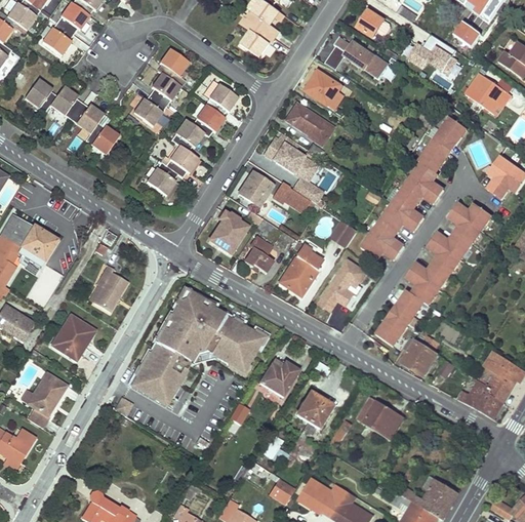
[(27,30),(41,9),(32,3),(28,0),(22,0),(19,2),(17,0),(6,14),(16,23),(27,30)]
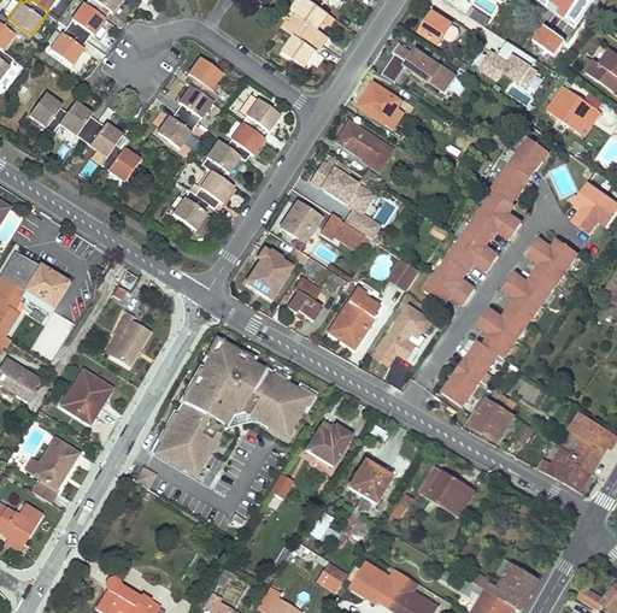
[(59,10),(64,0),(54,0),(52,5),(59,10)]
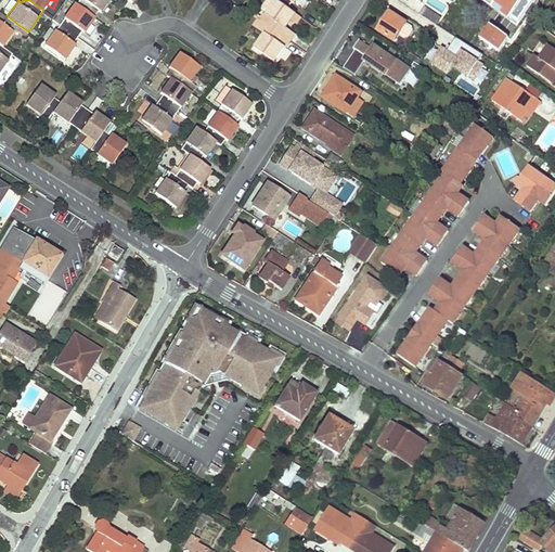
[(65,17),(61,23),(78,35),(82,28),(85,30),(95,16),(93,14),(76,2),(74,0),(63,15),(65,17)]
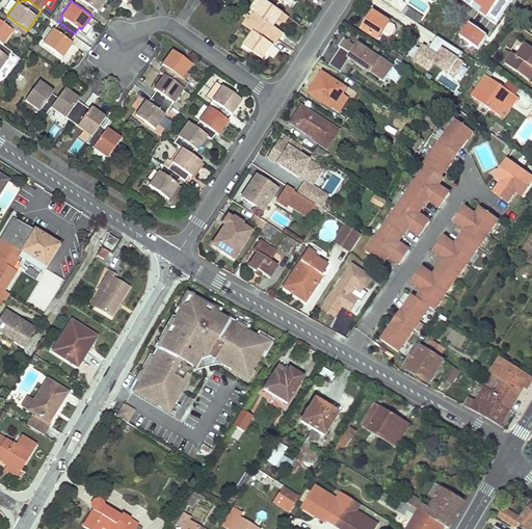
[(97,8),(103,0),(75,0),(73,2),(89,14),(95,7),(97,8)]
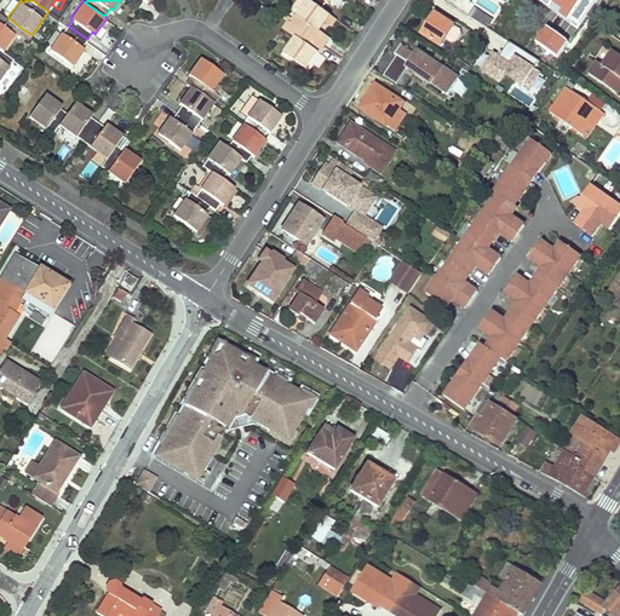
[(322,5),(315,0),(296,0),(293,4),(294,9),(298,11),(292,19),(302,27),(311,34),(316,28),(319,29),(327,18),(332,12),(322,5)]
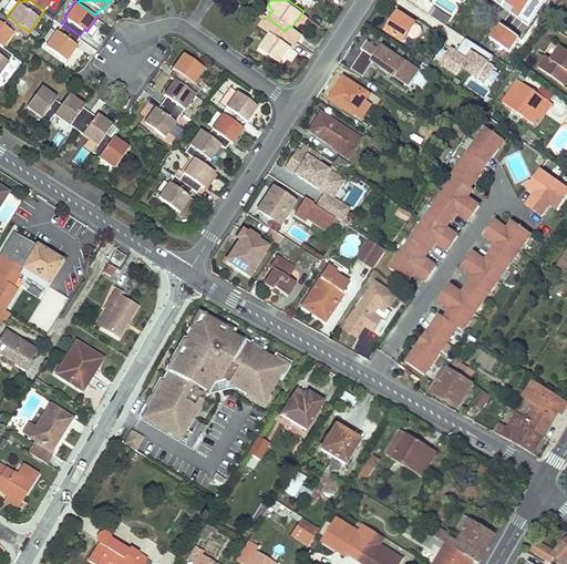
[(505,0),(533,19),(546,0),(505,0)]
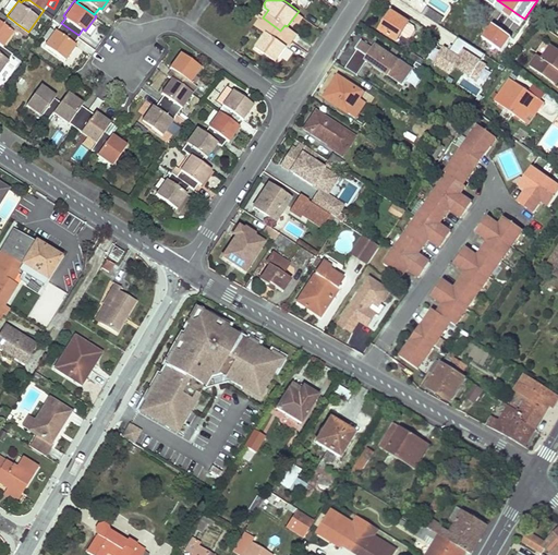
[(405,19),(411,12),(397,3),(380,28),(397,39),(405,26),(403,25),(407,20),(405,19)]
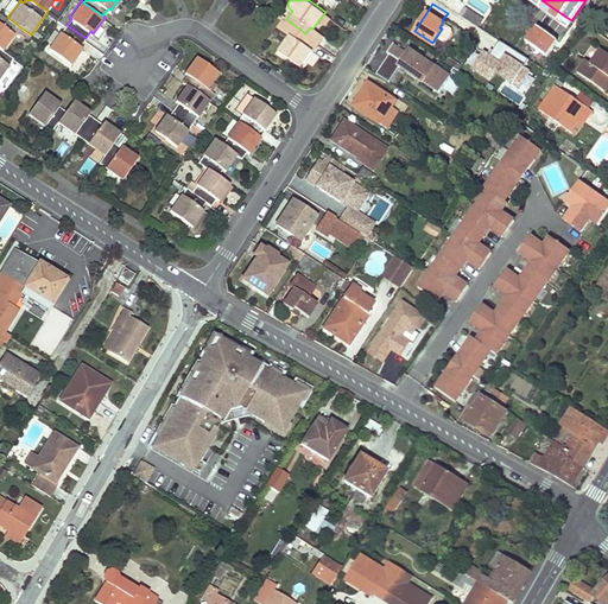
[(477,24),(483,17),(466,5),(461,12),(477,24)]
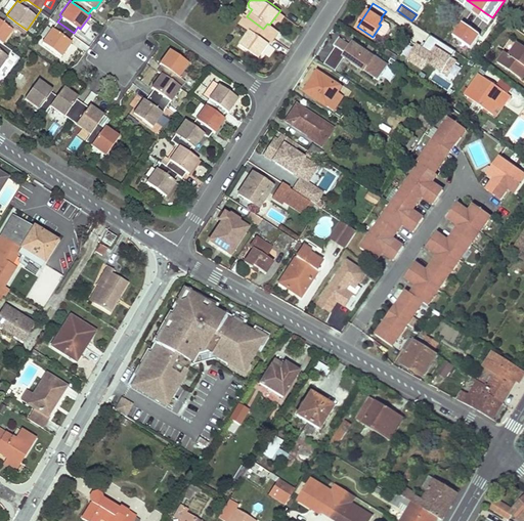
[(0,40),(2,42),(16,23),(6,14),(0,9),(0,40)]
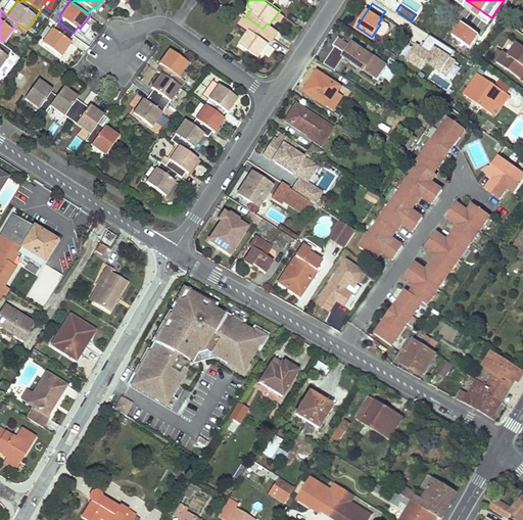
[(285,14),(280,10),(276,15),(281,18),(285,14)]
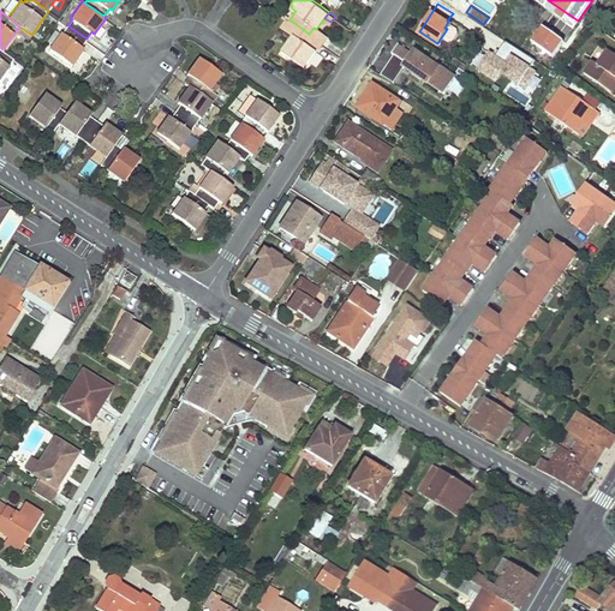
[(483,24),(466,12),(461,21),(478,31),(483,24)]
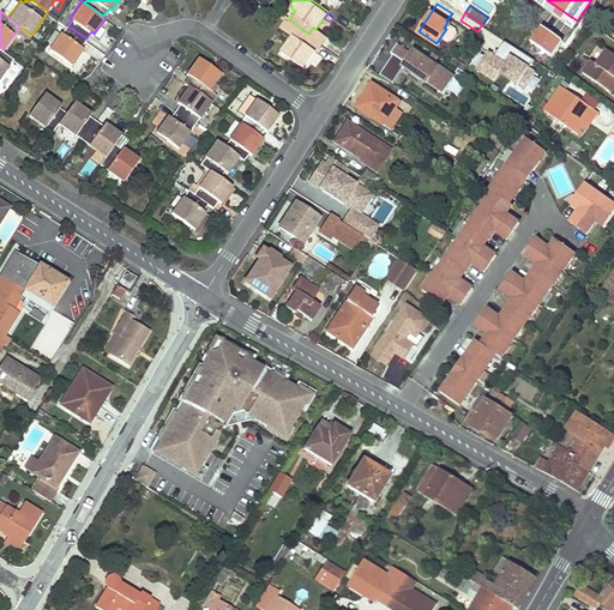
[(289,19),(286,17),(280,25),(293,34),(299,26),(289,19)]
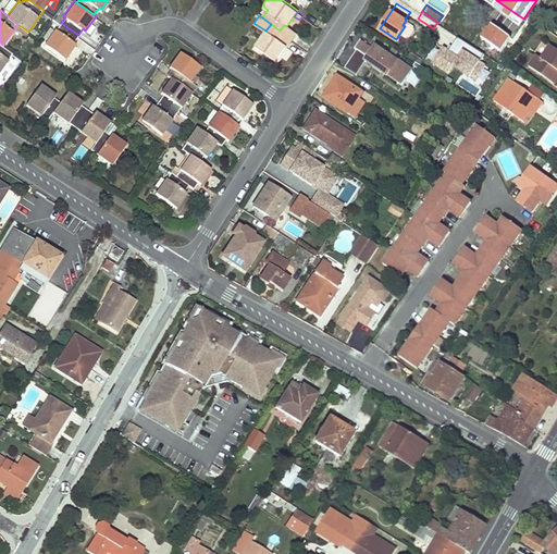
[(74,41),(78,35),(61,23),(57,28),(54,27),(44,42),(65,58),(76,42),(74,41)]
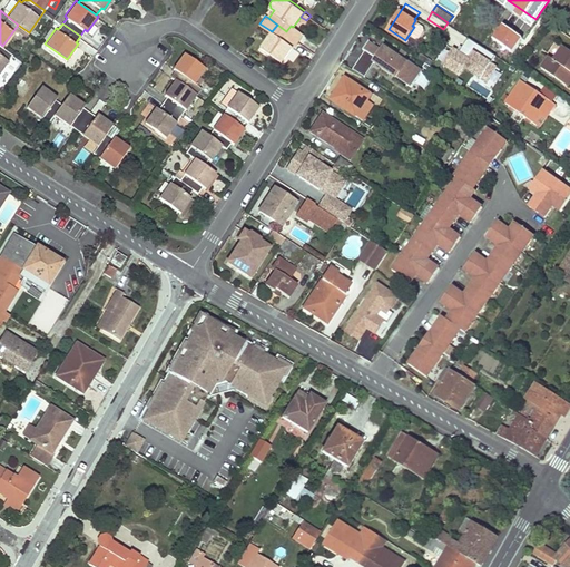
[(272,31),(262,47),(283,61),(294,46),(291,44),(295,37),(286,31),(277,25),(272,31)]
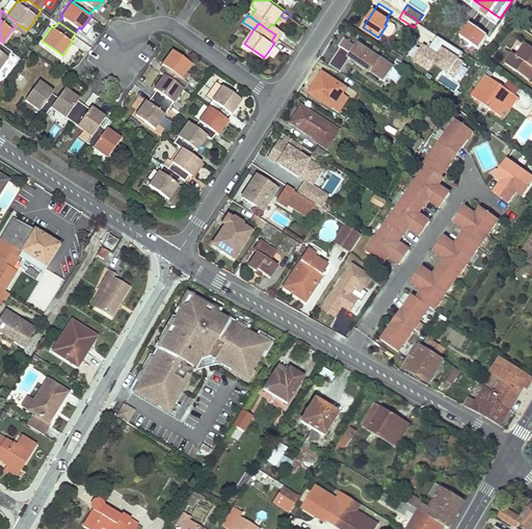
[(271,24),(267,29),(275,34),(278,36),(283,31),(273,25),(271,24)]
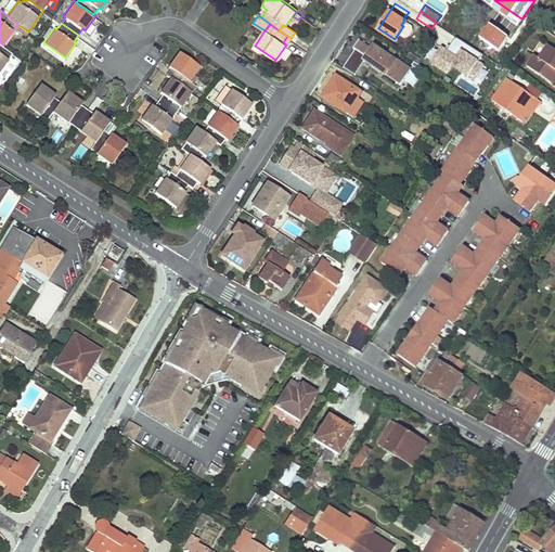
[(448,48),(439,43),(428,64),(456,80),(460,74),(479,85),(489,67),(478,61),(482,52),(454,36),(448,48)]
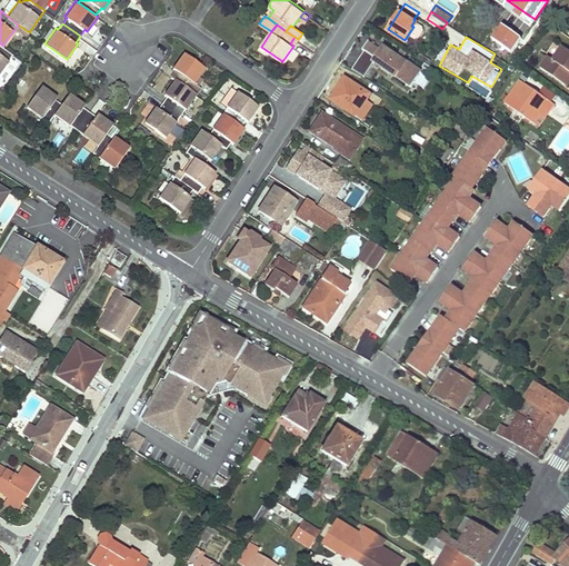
[(375,61),(411,86),(422,69),(385,43),(382,48),(368,39),(363,47),(366,49),(352,69),(365,77),(375,61)]
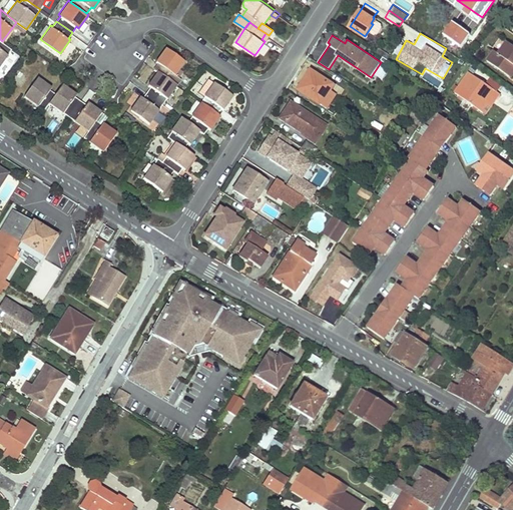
[(2,41),(0,39),(0,65),(9,54),(7,53),(11,48),(2,41)]
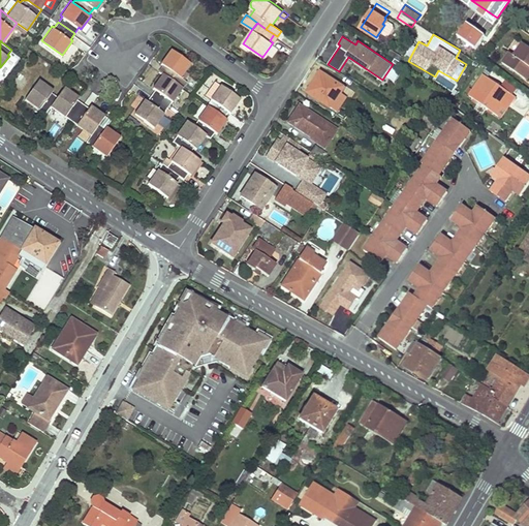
[(528,44),(522,40),(514,53),(508,50),(501,60),(525,76),(528,69),(527,68),(528,66),(528,44)]
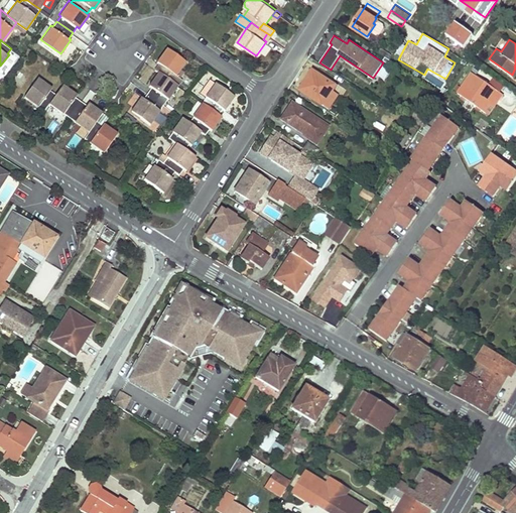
[(176,75),(186,60),(166,46),(156,60),(158,62),(155,68),(159,70),(178,85),(182,80),(176,75)]
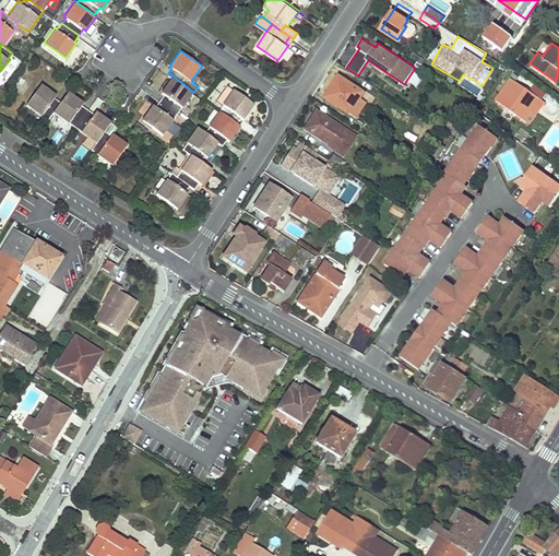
[(413,50),(408,56),(416,60),(419,55),(413,50)]
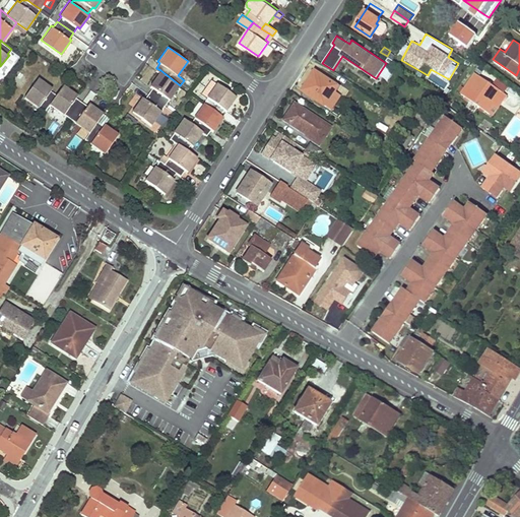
[(384,66),(379,75),(387,79),(392,70),(384,66)]
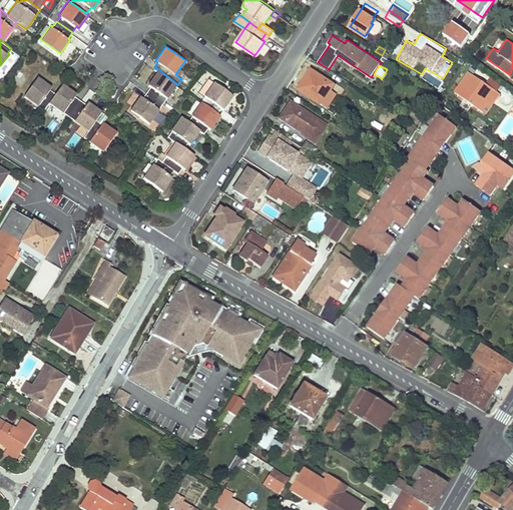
[(337,83),(311,67),(299,88),(328,106),(336,92),(333,90),(337,83)]
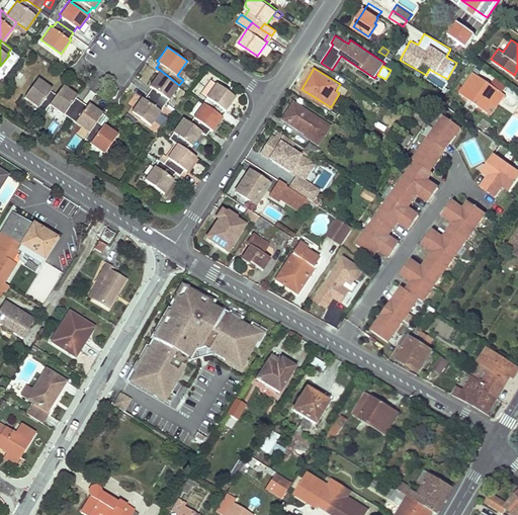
[(152,86),(148,91),(165,103),(168,98),(170,99),(179,85),(160,70),(150,84),(152,86)]
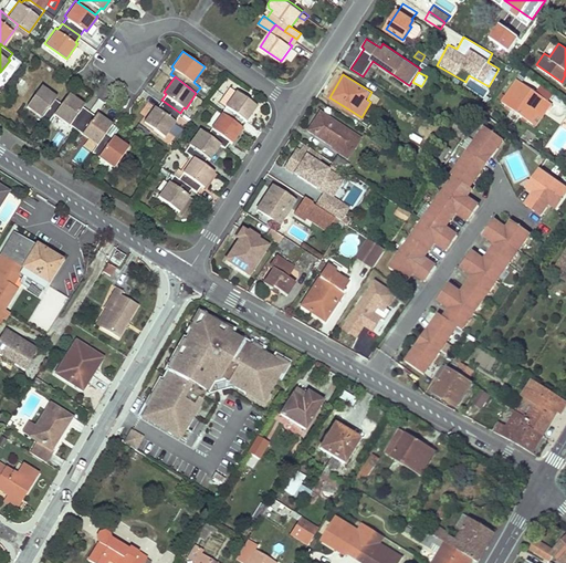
[(552,101),(517,77),(501,100),(532,122),(540,110),(537,107),(540,103),(545,107),(546,107),(552,101)]
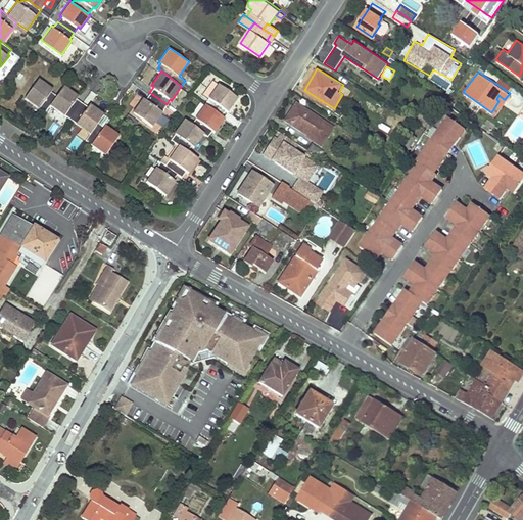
[(48,103),(56,93),(51,89),(52,87),(39,78),(24,97),(39,107),(39,106),(44,109),(48,103)]
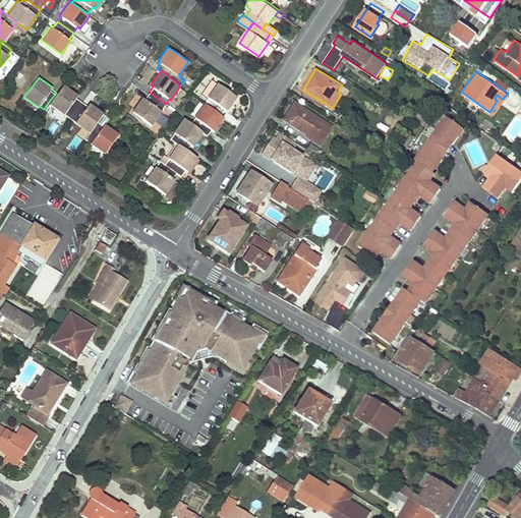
[(204,102),(220,114),(224,108),(227,110),(237,96),(212,78),(203,92),(209,96),(204,102)]
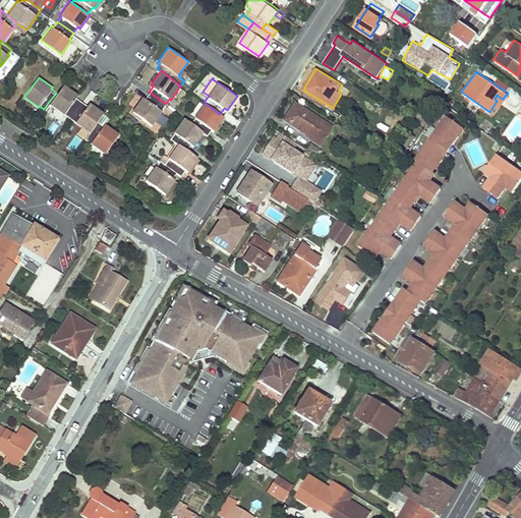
[(78,94),(63,82),(56,93),(48,103),(64,114),(64,113),(69,116),(81,100),(76,97),(78,94)]
